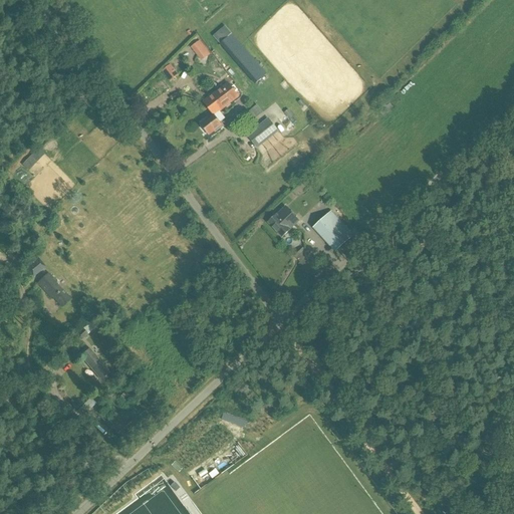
[(227,23),(215,34),(221,41),(233,30),(227,23)]
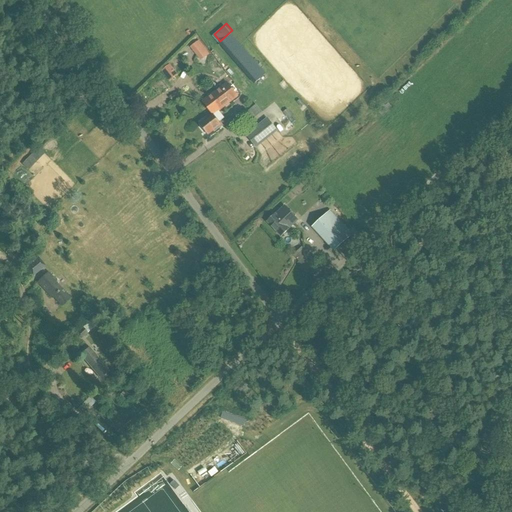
[(254,85),(266,74),(230,34),(218,44),(254,85)]
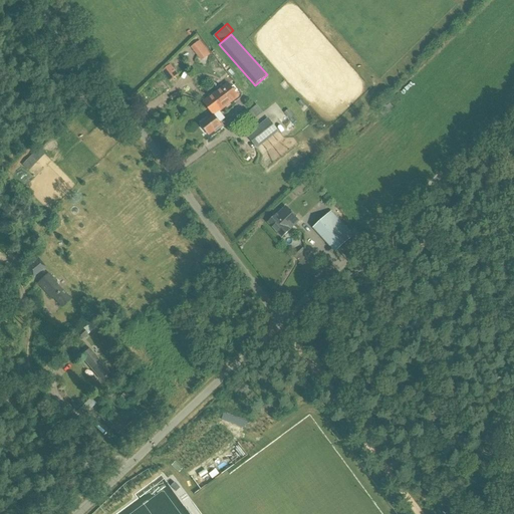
[(203,39),(194,45),(203,59),(213,53),(203,39)]
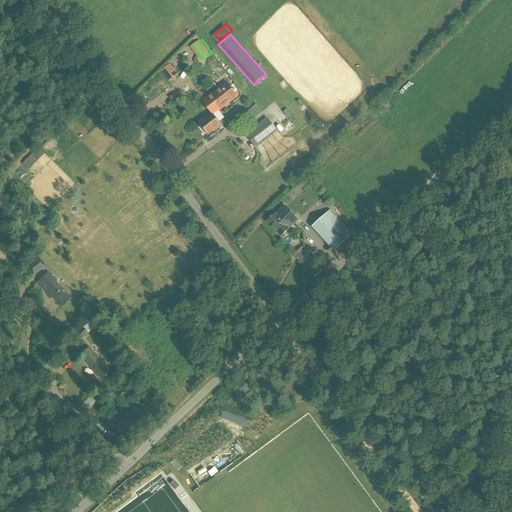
[(169,82),(178,75),(169,64),(161,71),(169,82)]
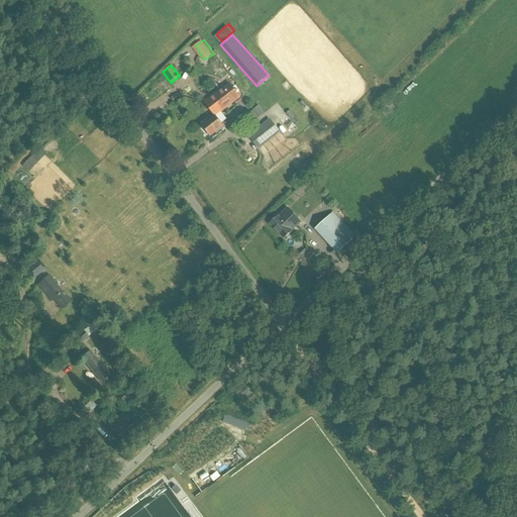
[(217,102),(223,110),(240,97),(230,84),(205,103),(209,108),(217,102)]
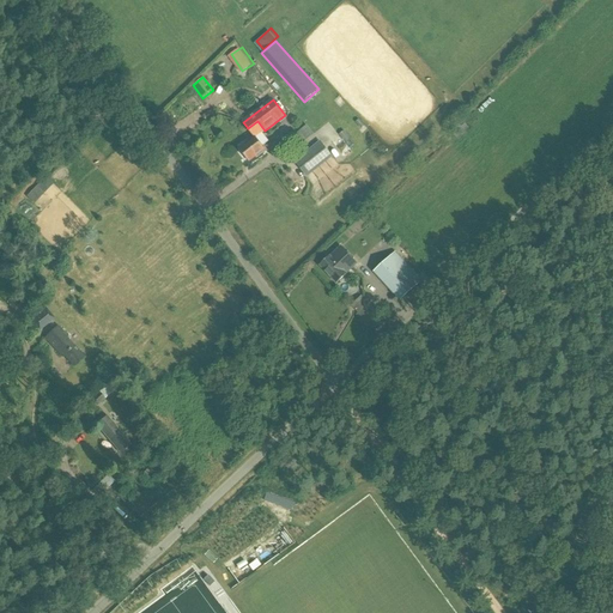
[(205,121),(216,115),(212,110),(202,116),(205,121)]
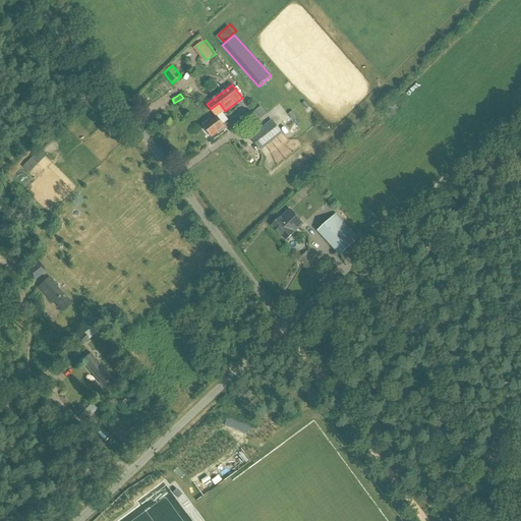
[(223,113),(225,111),(219,103),(211,109),(217,117),(204,127),(212,137),(218,132),(219,133),(226,128),(223,124),(228,120),(223,113)]
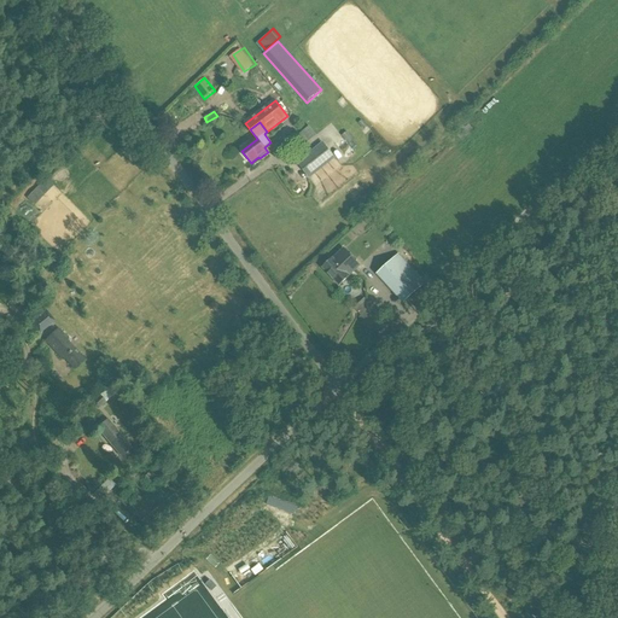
[(287,130),(295,134),(299,126),(292,122),(287,130)]
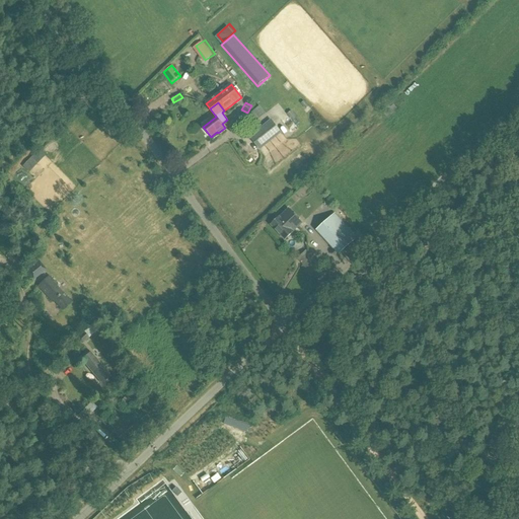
[(387,119),(396,108),(391,102),(381,113),(387,119)]
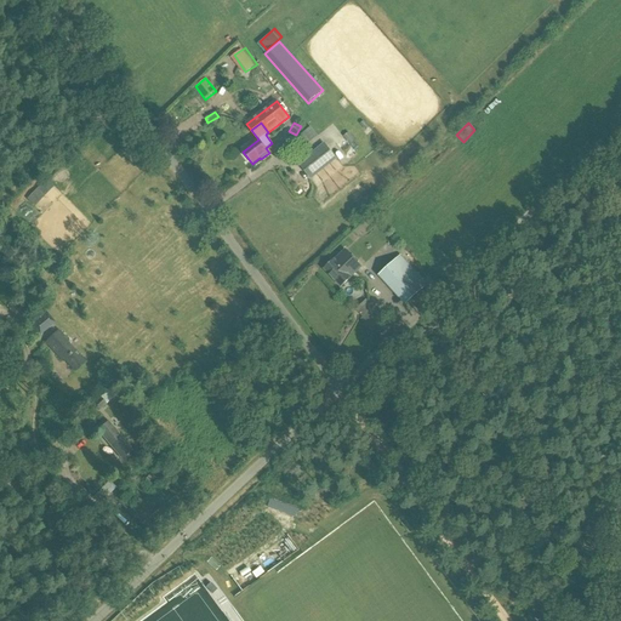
[(311,149),(324,137),(314,127),(301,140),(311,149)]
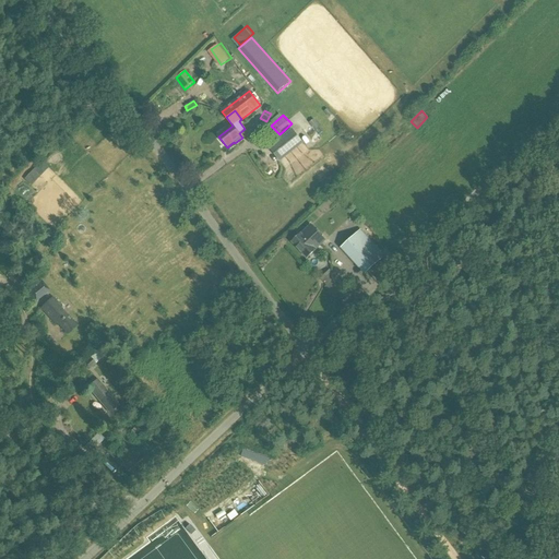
[(314,130),(319,127),(313,119),(309,123),(314,130)]
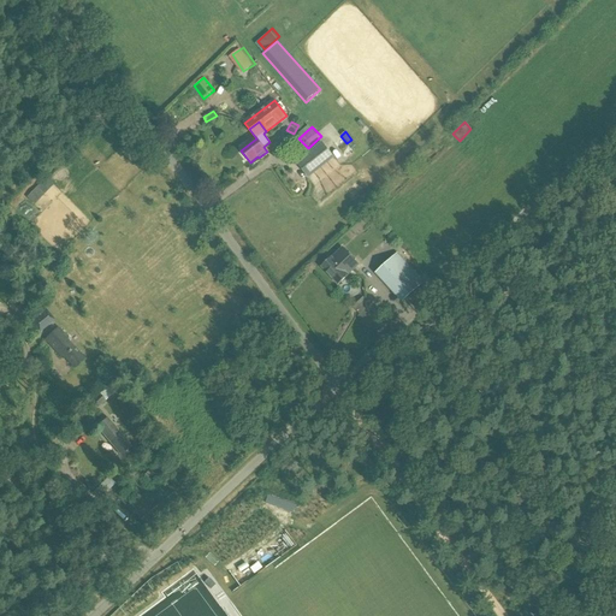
[(308,178),(333,158),(321,142),(295,163),(308,178)]
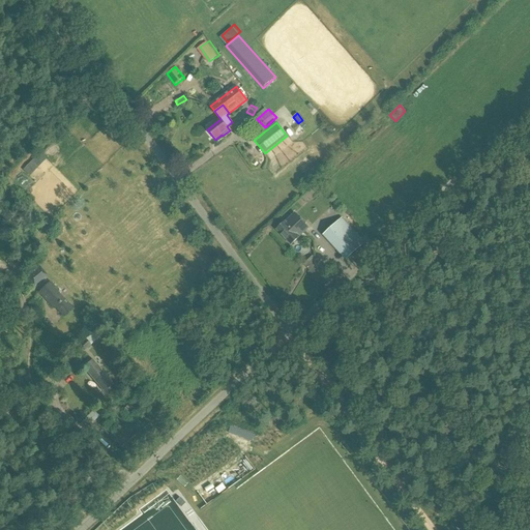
[(301,129),(300,137),(308,139),(311,131),(301,129)]
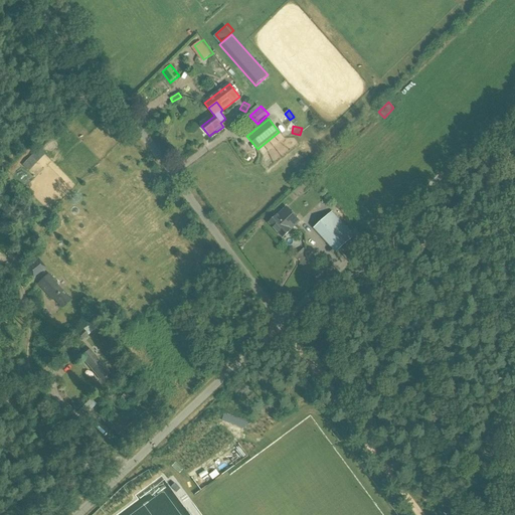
[(22,165),(28,171),(44,155),(38,149),(22,165)]
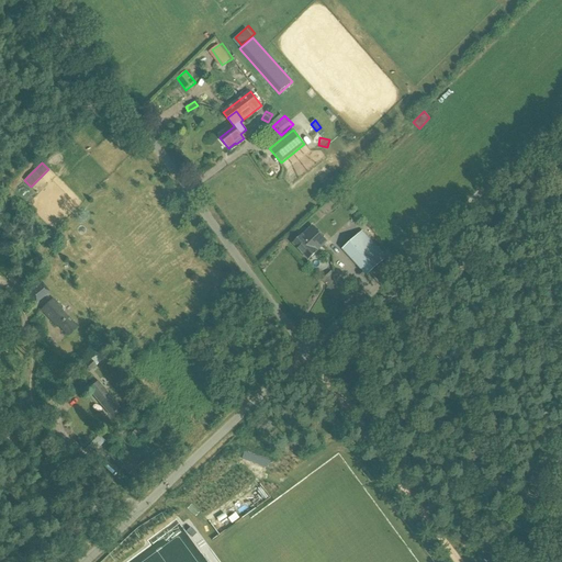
[(326,243),(312,227),(302,236),(293,244),(308,260),(316,253),(316,251),(326,243)]
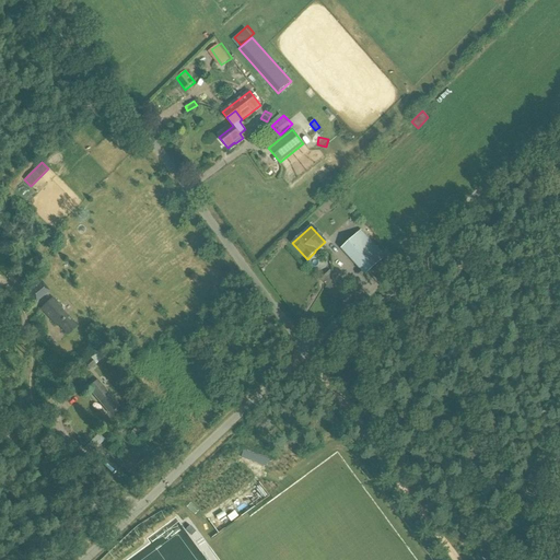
[(365,276),(385,257),(361,231),(341,248),(365,276)]
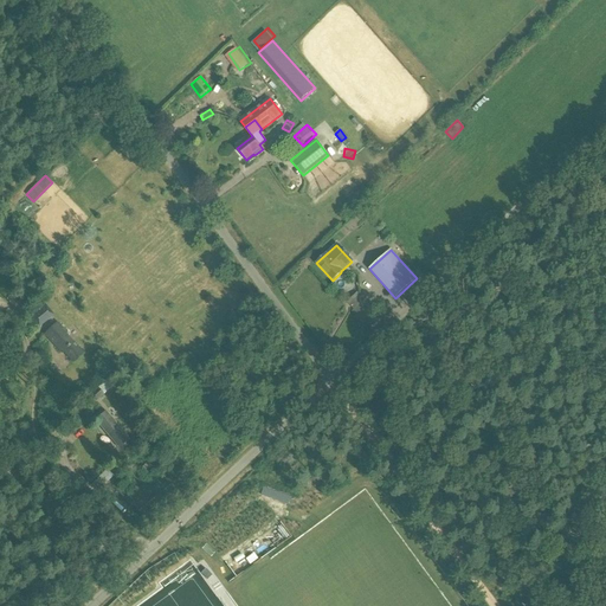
[(359,295),(349,305),(354,309),(363,300),(359,295)]
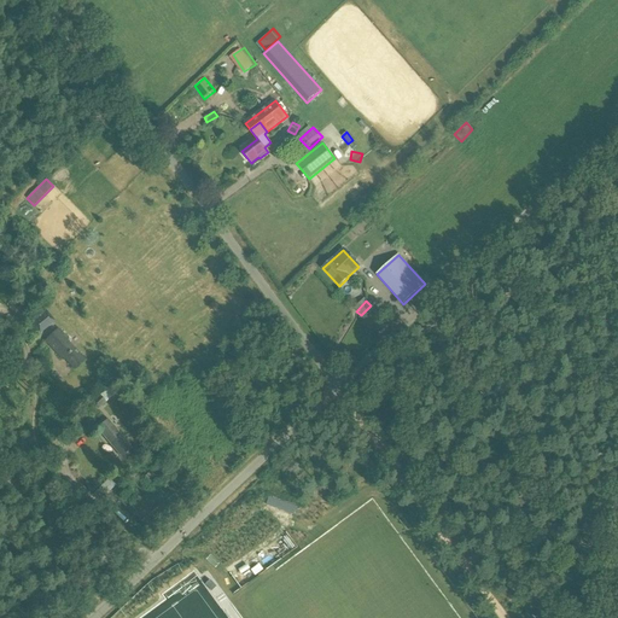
[(56,322),(46,310),(30,322),(40,334),(56,322)]
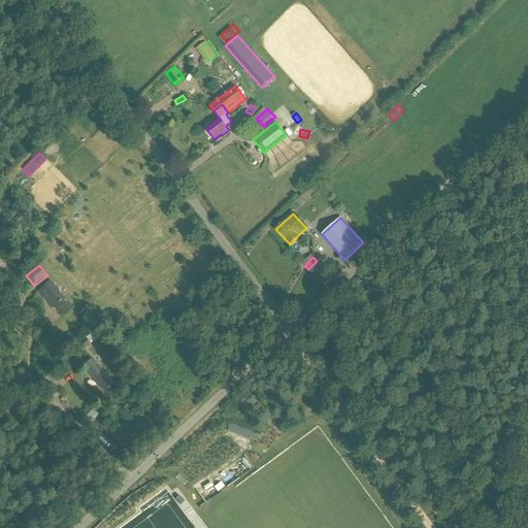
[(324,269),(316,277),(320,283),(329,273),(325,269),(324,269)]
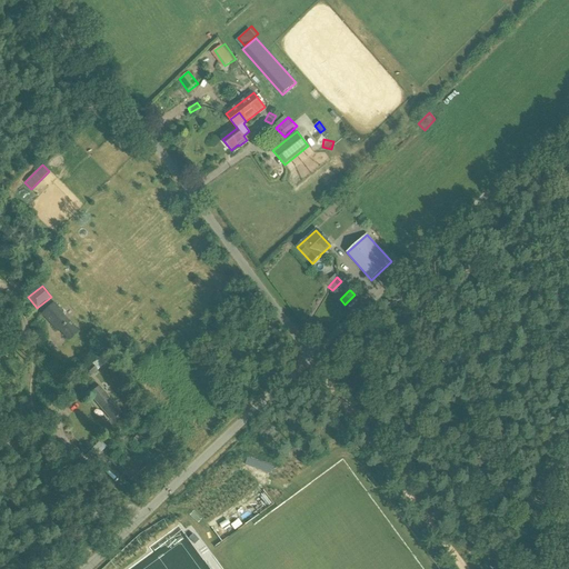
[(78,331),(61,313),(62,311),(53,302),(42,313),(50,321),(59,331),(60,330),(69,340),(78,331)]
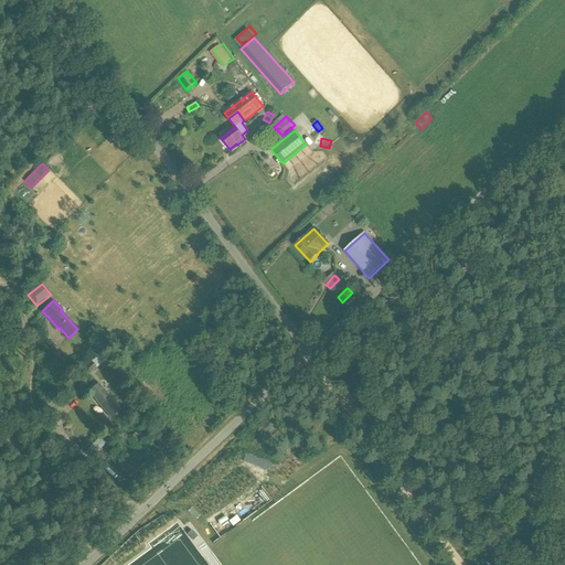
[(85,379),(96,368),(91,361),(80,372),(85,379)]
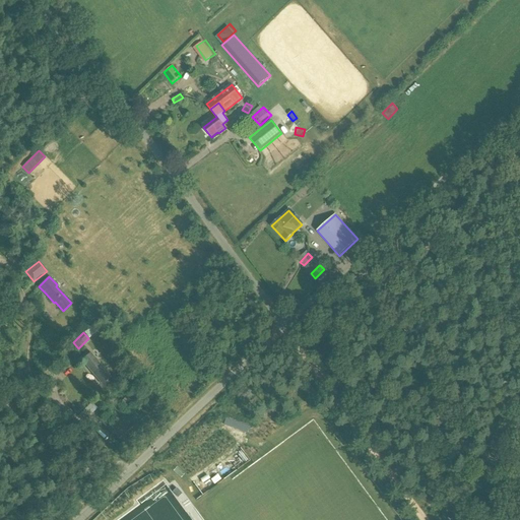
[(104,384),(111,378),(90,353),(82,360),(104,384)]
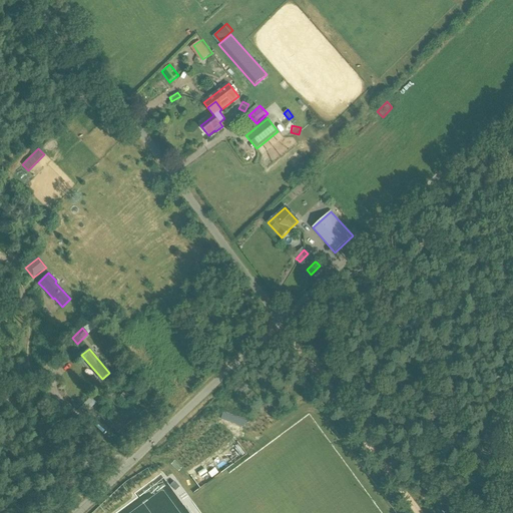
[(83,417),(92,408),(86,402),(77,411),(83,417)]
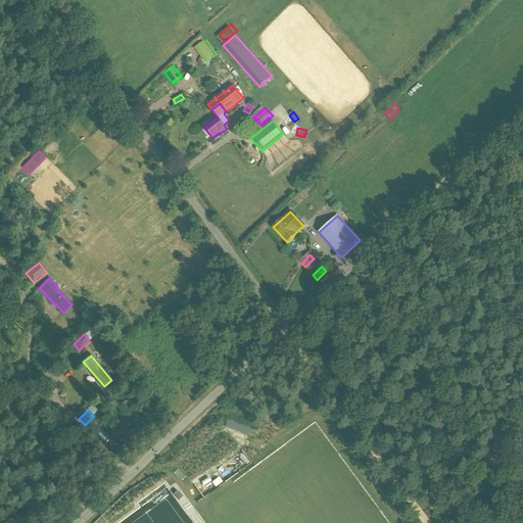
[(205,486),(200,489),(204,495),(209,492),(205,486)]
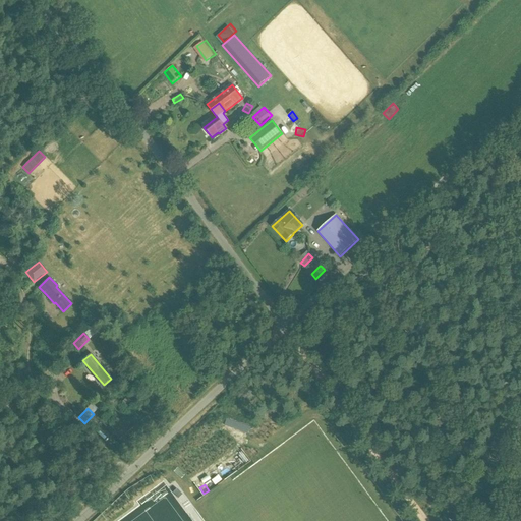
[(178,499),(182,496),(177,489),(173,493),(178,499)]
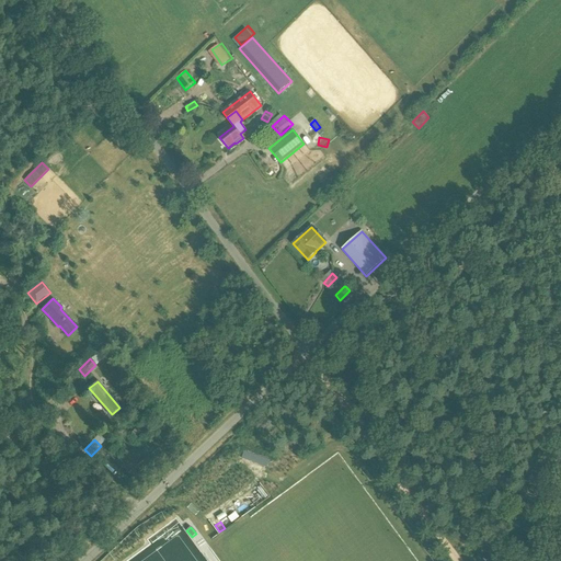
[(183,550),(192,545),(189,539),(180,545),(183,550)]
